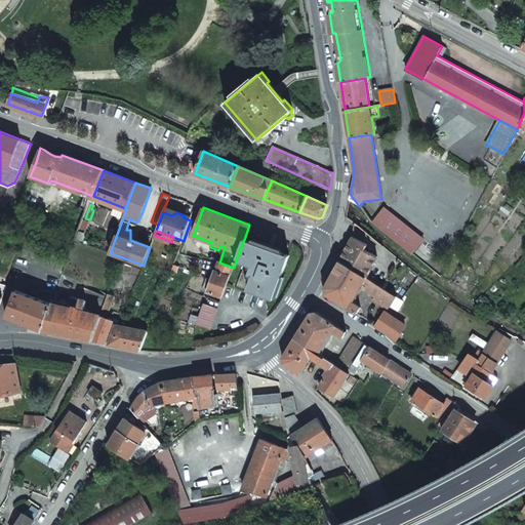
[(340,260),(366,277),(377,256),(364,249),(367,244),(353,236),(340,260)]
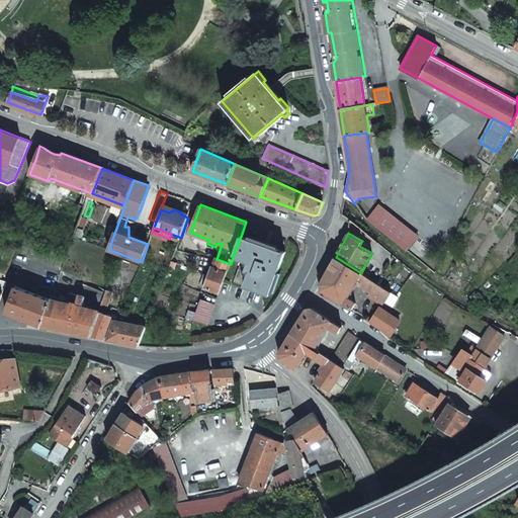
[(242,234),(233,257),(239,259),(239,257),(242,259),(234,280),(270,294),(286,251),(242,234)]
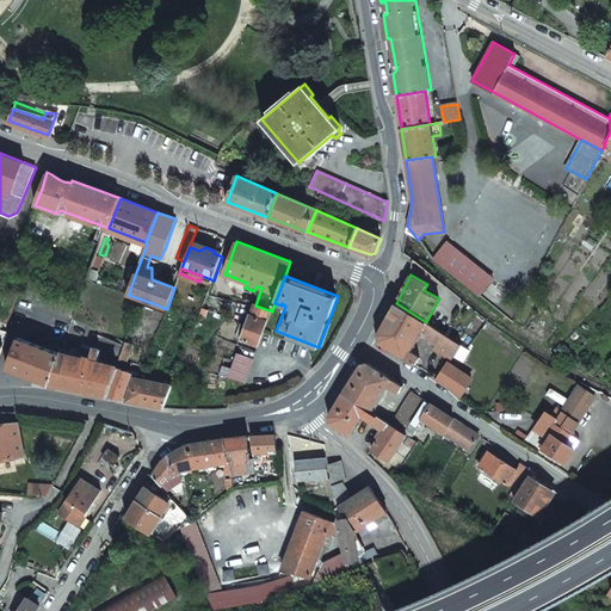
[(419,358),(407,350),(426,322),(396,303),(386,321),(377,335),(378,341),(414,365),(419,358)]
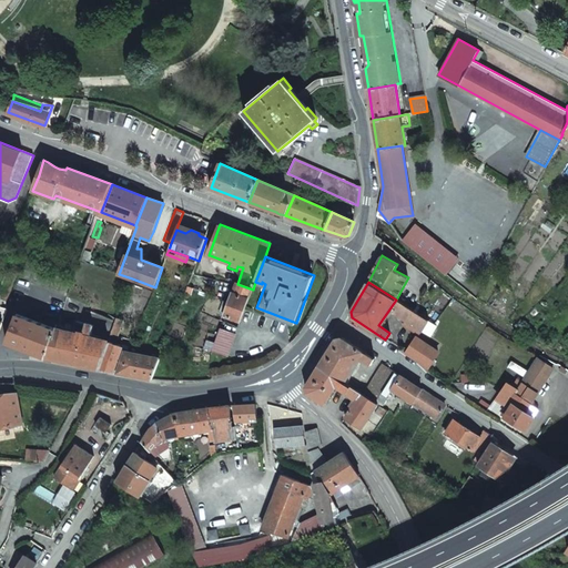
[(253,290),(237,284),(236,286),(230,303),(225,315),(240,321),(241,322),(253,290)]
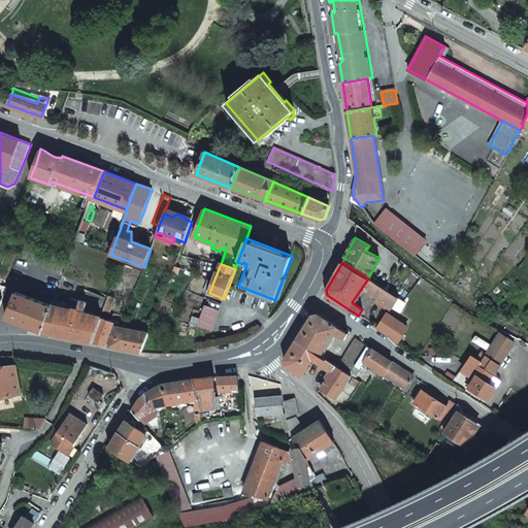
[(171,287),(179,268),(174,266),(170,276),(167,285),(171,287)]
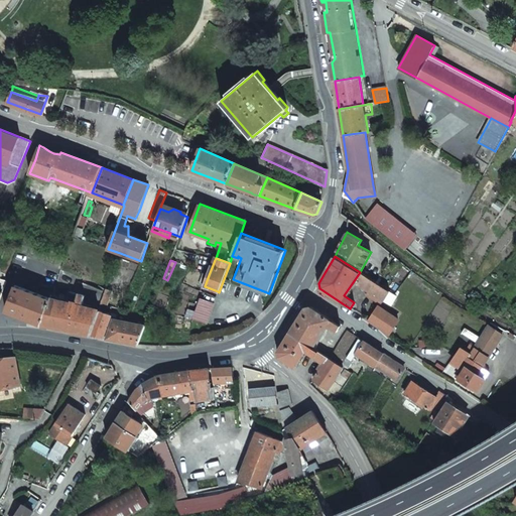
[(200,284),(205,286),(209,275),(204,273),(200,284)]
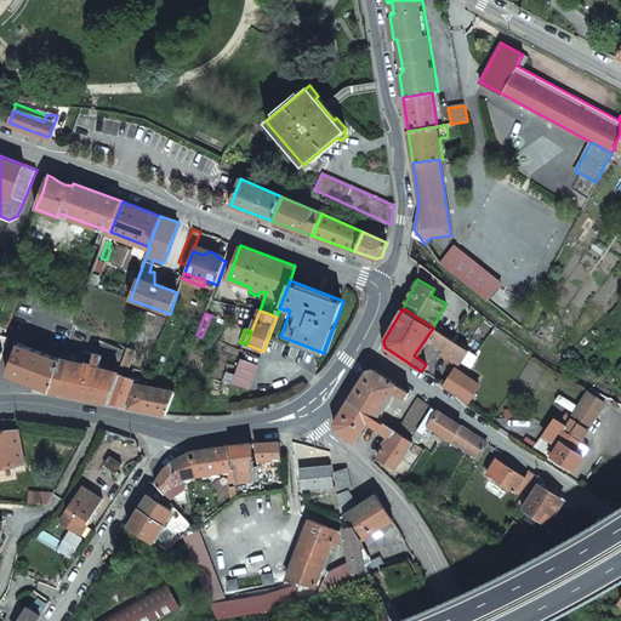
[(477,357),(446,336),(438,331),(431,342),(459,362),(471,366),(477,357)]
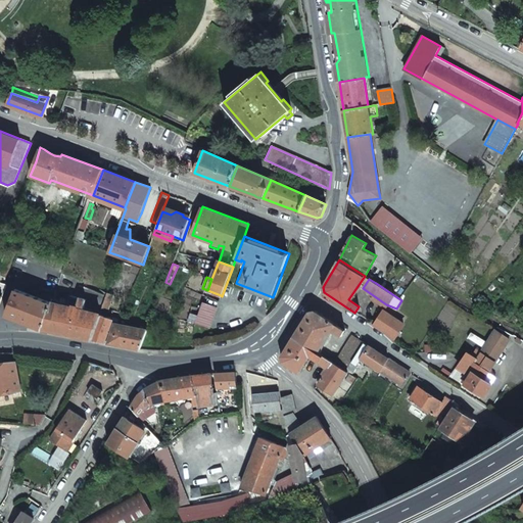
[(41,326),(51,301),(52,297),(49,296),(48,300),(15,288),(11,297),(5,314),(18,319),(32,324),(41,327),(41,326)]
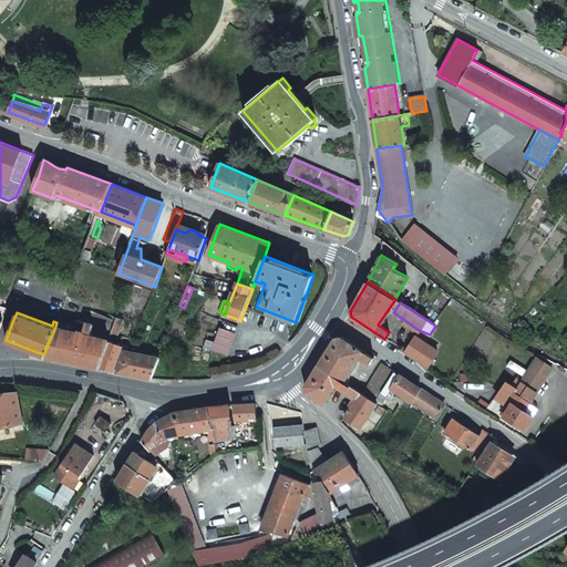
[(117,336),(123,320),(116,318),(111,333),(117,336)]
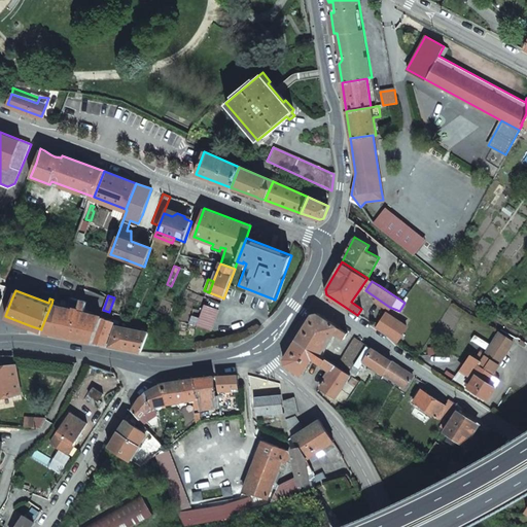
[(92,342),(101,317),(84,313),(88,303),(71,297),(68,309),(51,304),(41,328),(41,329),(41,330),(92,342)]
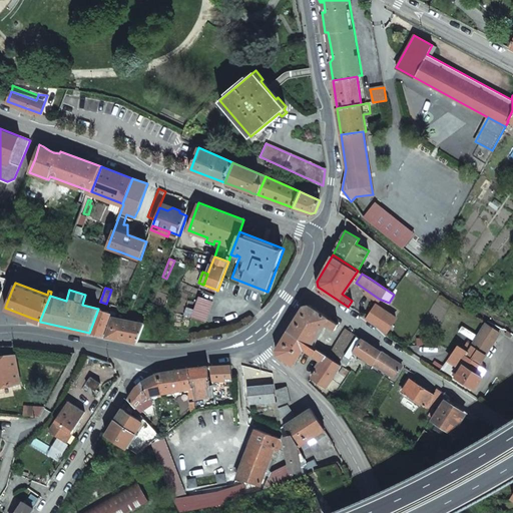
[(204,322),(213,301),(199,296),(196,302),(191,314),(191,317),(204,322)]
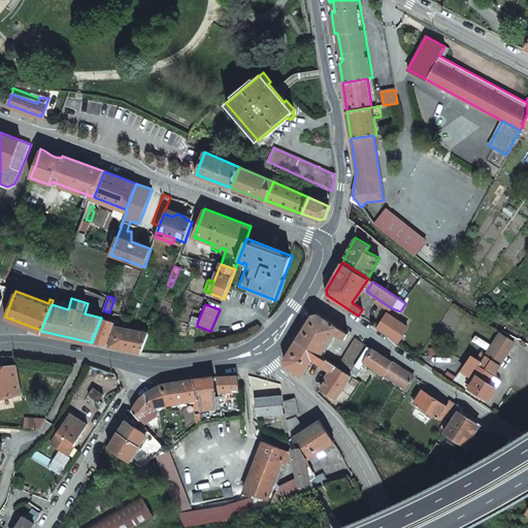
[(343,340),(348,334),(317,314),(312,315),(311,316),(297,339),(320,355),(334,333),(343,340)]
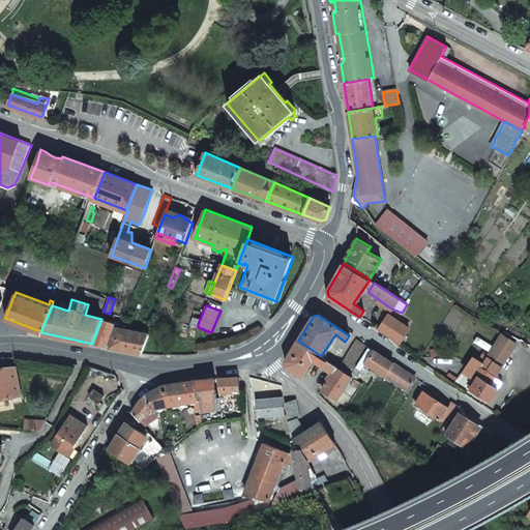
[(381,326),(377,324),(375,326),(400,343),(408,328),(388,315),(381,326)]
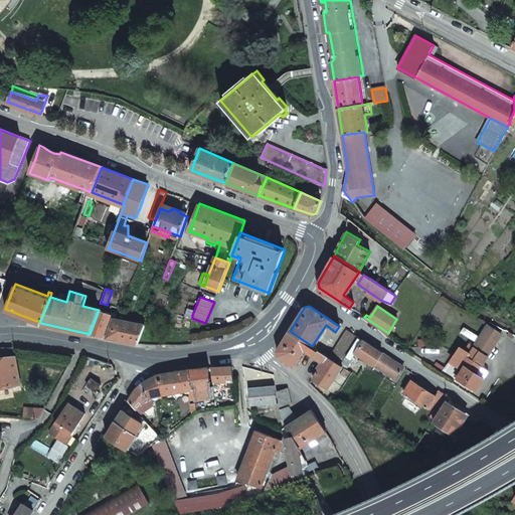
[(103,337),(112,315),(104,312),(99,310),(90,334),(93,335),(103,337)]
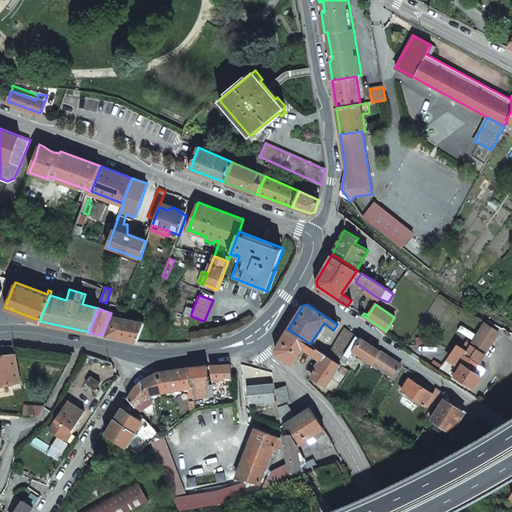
[(111,313),(102,335),(106,335),(113,316),(114,316),(115,312),(111,311),(111,313)]
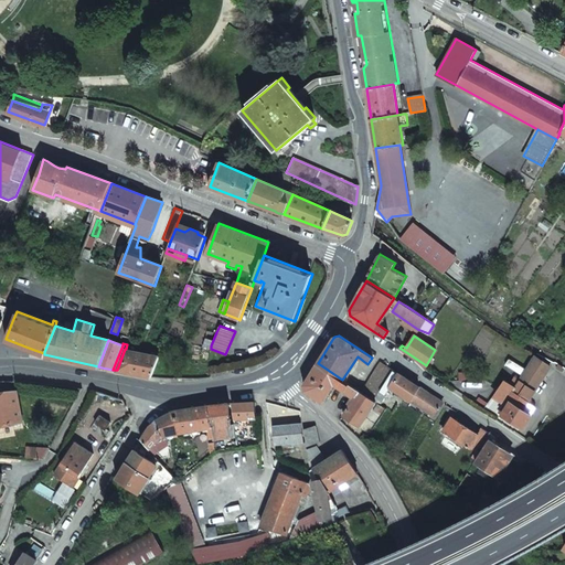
[(117,370),(151,376),(159,356),(126,349),(125,349),(117,370)]
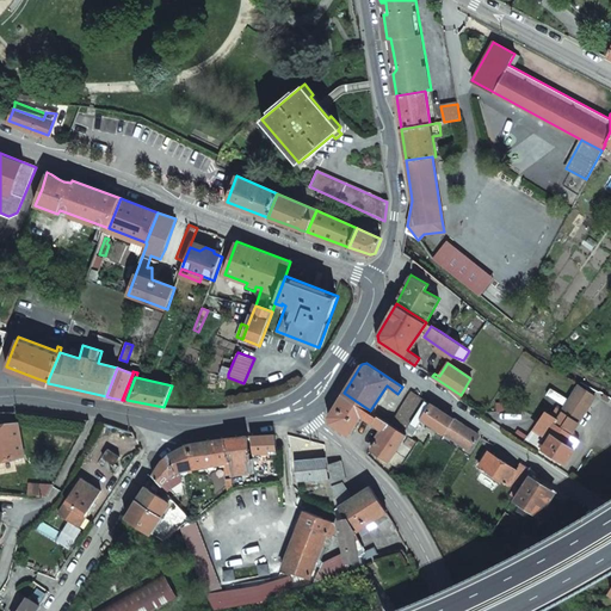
[(576,424),(593,396),(578,387),(563,408),(560,414),(576,424)]
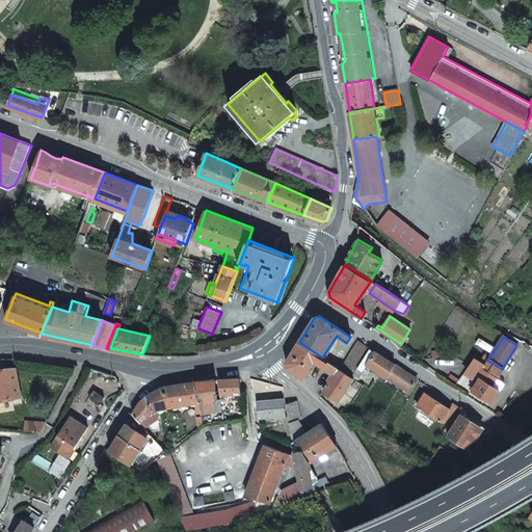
[(340,369),(351,377),(351,376),(370,349),(358,341),(340,369)]
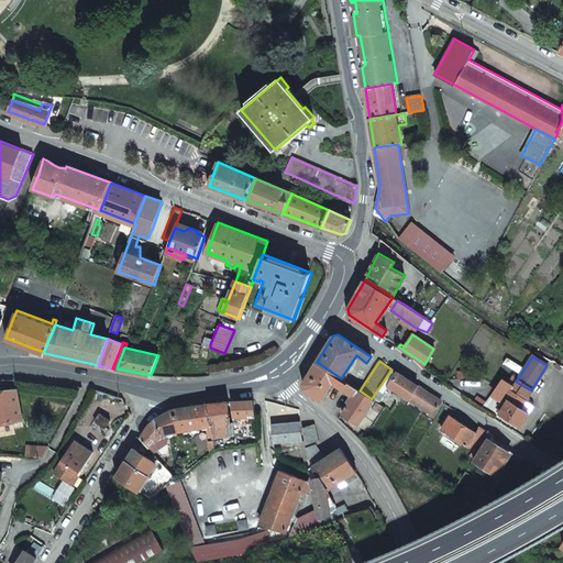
[(341,378),(317,362),(302,383),(305,389),(321,400),(333,382),(343,389),(342,390),(353,398),(342,414),(357,424),(374,401),(372,399),(360,390),(341,378)]
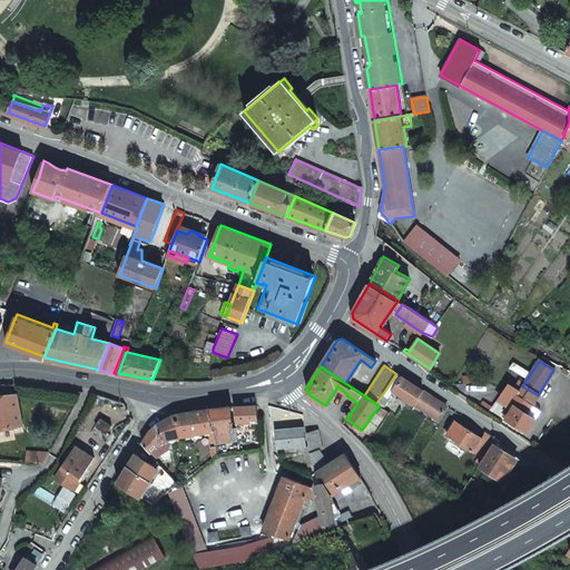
[(414,404),(422,391),(396,374),(376,403),(383,408),(394,391),(414,404)]
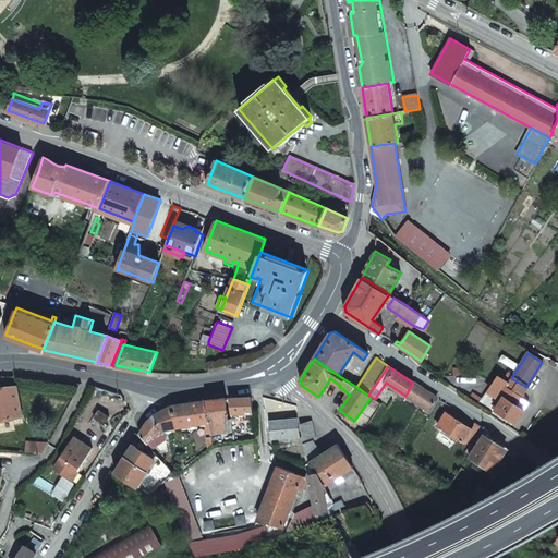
[(0,419),(22,415),(15,375),(0,375),(0,419)]
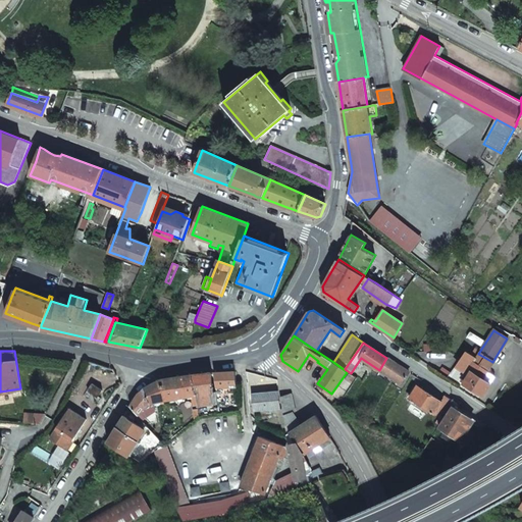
[(459,360),(470,366),(478,354),(474,351),(470,357),(463,353),(459,360)]
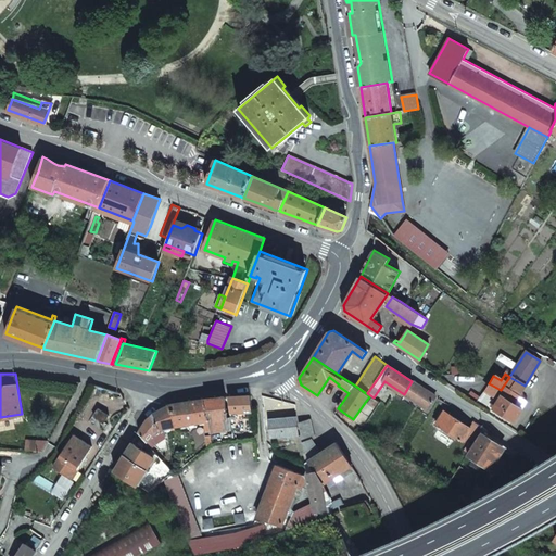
[(521,391),(525,386),(509,377),(501,390),(493,403),(490,406),(514,421),(521,409),(521,408),(526,401),(521,399),(518,396),(521,391)]
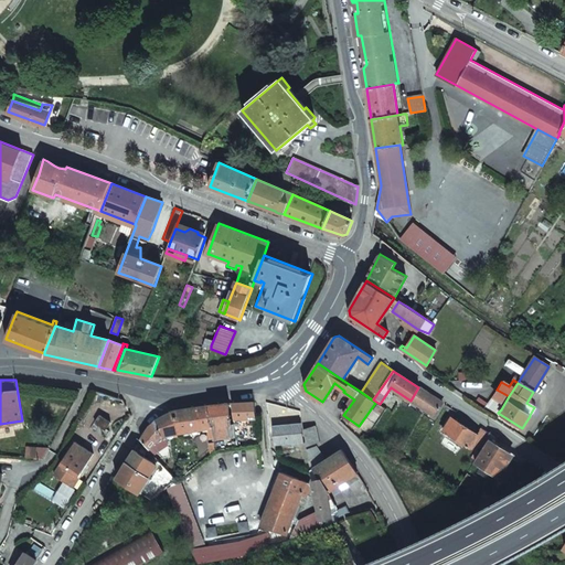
[(434,416),(441,403),(418,387),(411,401),(434,416)]
